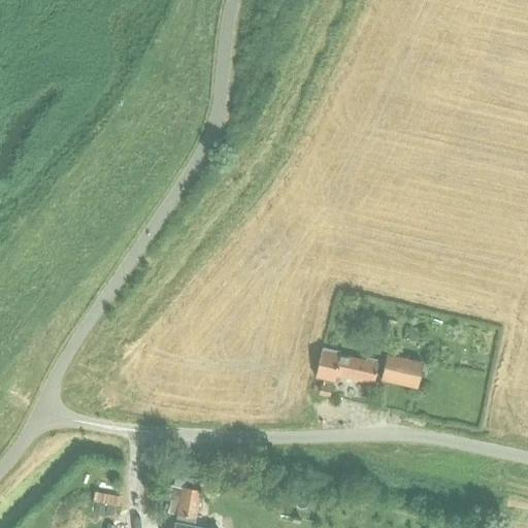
[(365,358),(364,362),(338,356),(338,352),(321,349),(315,377),(332,382),(334,374),(373,384),(377,365),(375,364),(376,361),(365,358)]
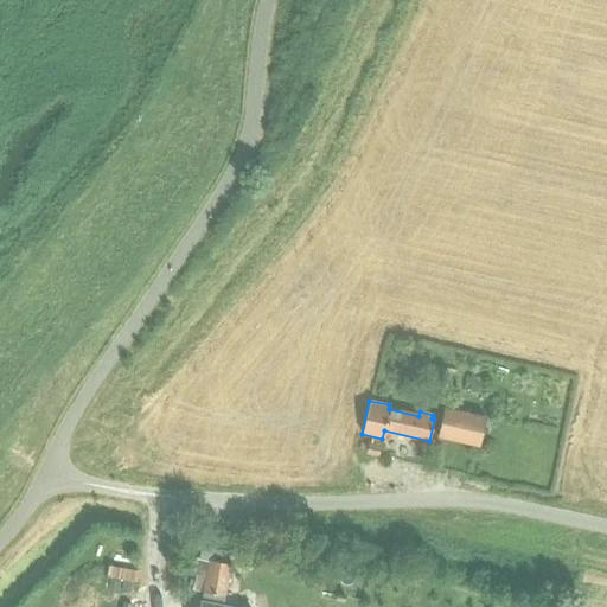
[(478,447),(484,419),(443,409),(438,438),(478,447)]
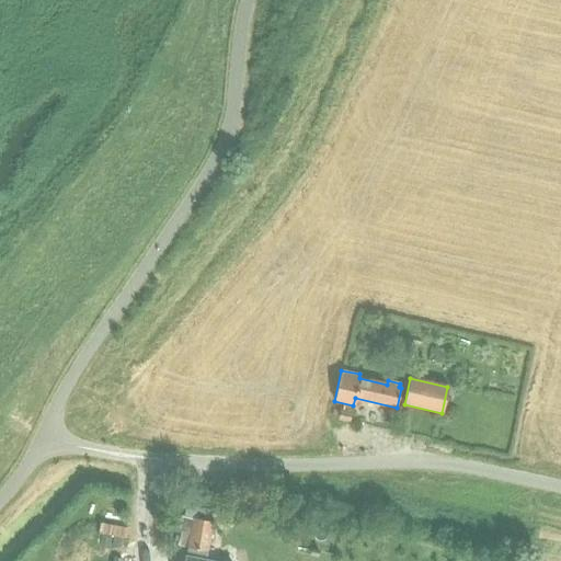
[(350,421),(352,412),(341,410),(339,419),(350,421)]
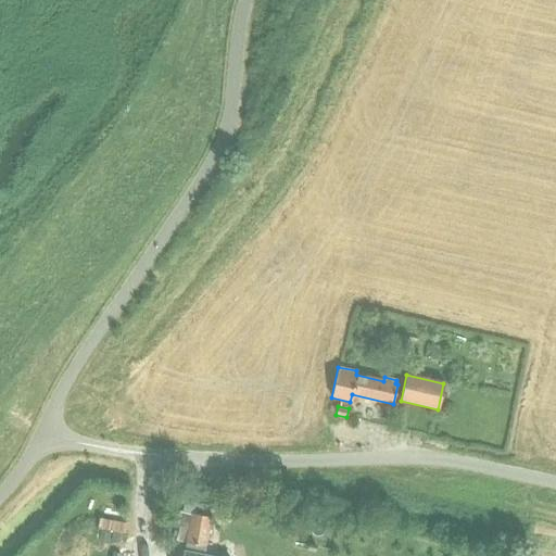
[(234,496),(230,510),(248,514),(250,500),(234,496)]
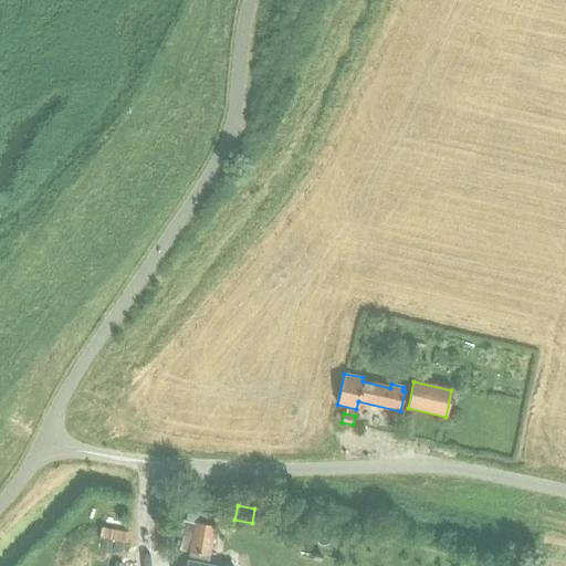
[(180,520),(177,534),(182,535),(179,549),(188,552),(187,554),(186,557),(184,565),(230,565),(207,562),(208,557),(209,555),(215,526),(208,525),(210,514),(187,510),(185,521),(180,520)]
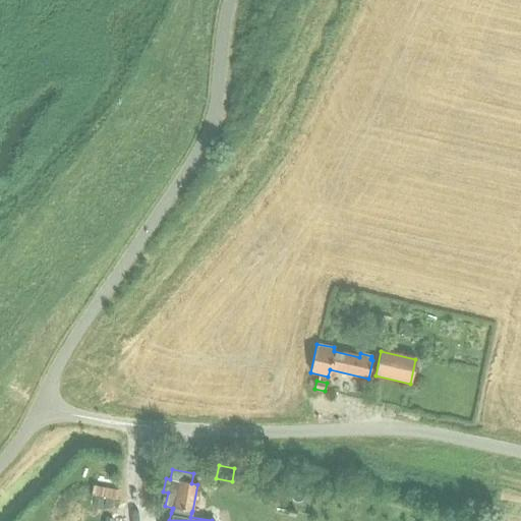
[(94,496),(92,505),(101,507),(103,498),(94,496)]
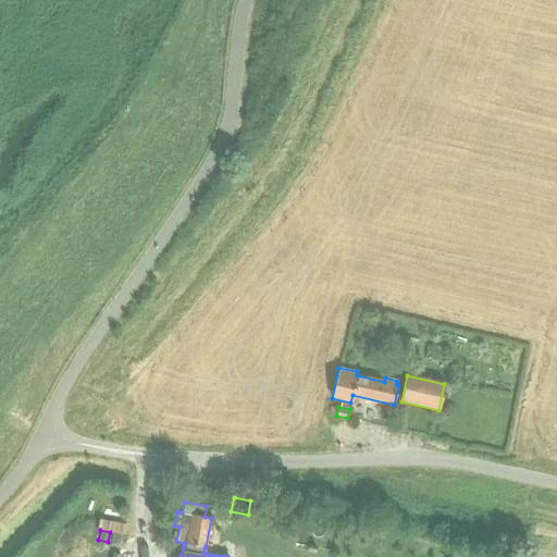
[(111,532),(109,542),(119,544),(121,534),(111,532)]
